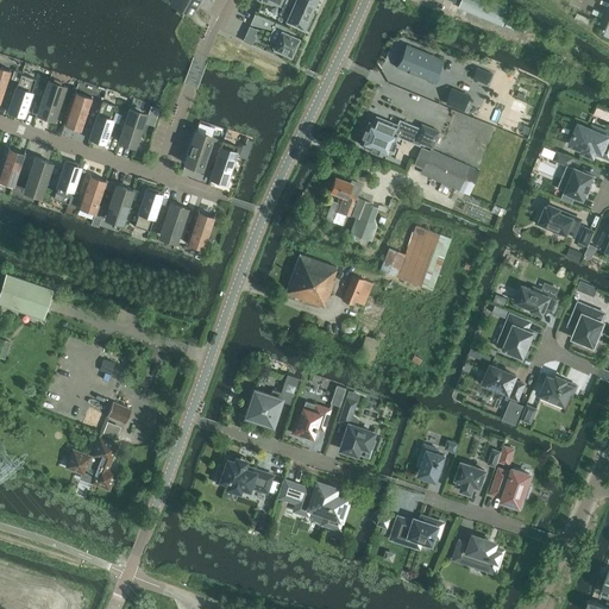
[(190,11),(195,0),(182,0),(180,5),(190,11)]
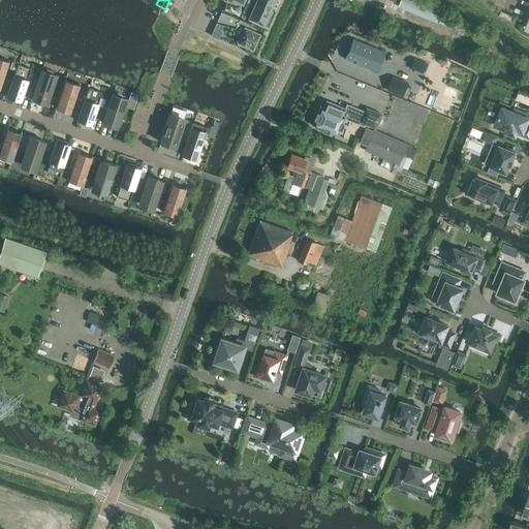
[(226,0),(226,1),(246,6),(244,11),(250,16),(249,18),(263,24),(270,9),(247,0),(226,0)]
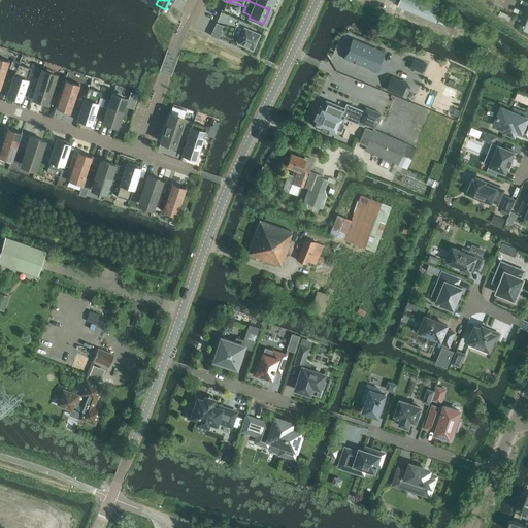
[(246,0),(269,9),(272,0),(246,0)]
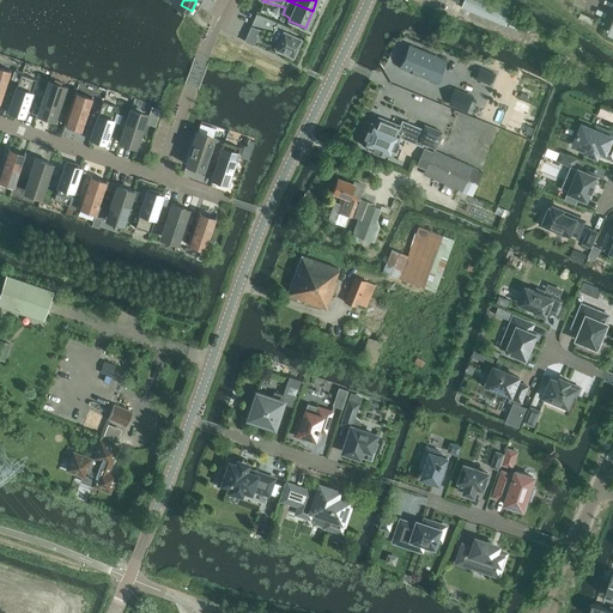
[(507,26),(514,8),(492,0),(463,0),(461,7),(507,26)]
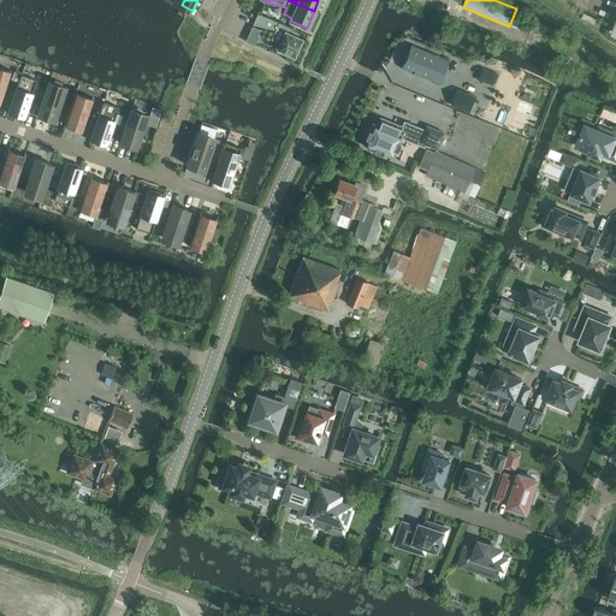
[(597,18),(584,12),(581,18),(594,24),(597,18)]
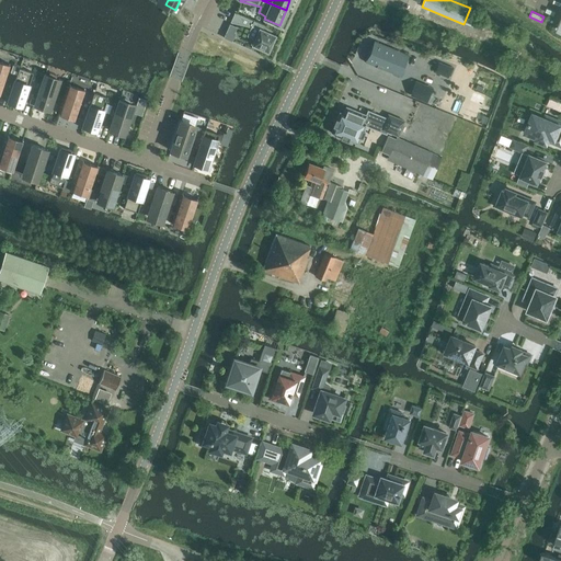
[(230,22),(251,27),(248,35),(254,39),(253,44),(267,50),(275,35),(262,30),(264,25),(235,12),(230,22)]
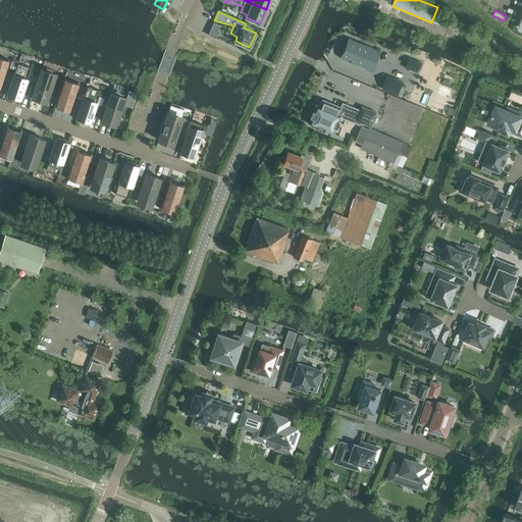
[(440,25),(445,17),(436,14),(433,22),(440,25)]
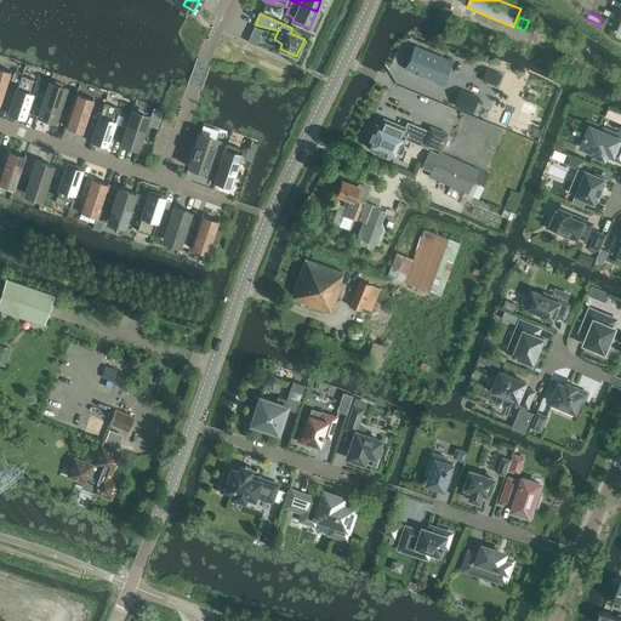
[(254,27),(248,41),(257,46),(261,36),(260,36),(262,30),(254,27)]
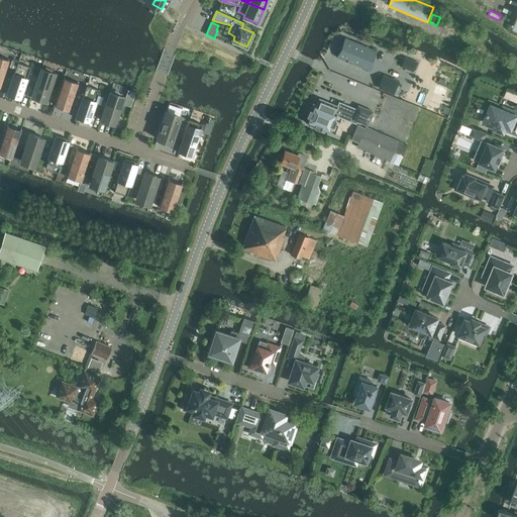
[(345,38),(338,57),(365,68),(372,49),(345,38)]
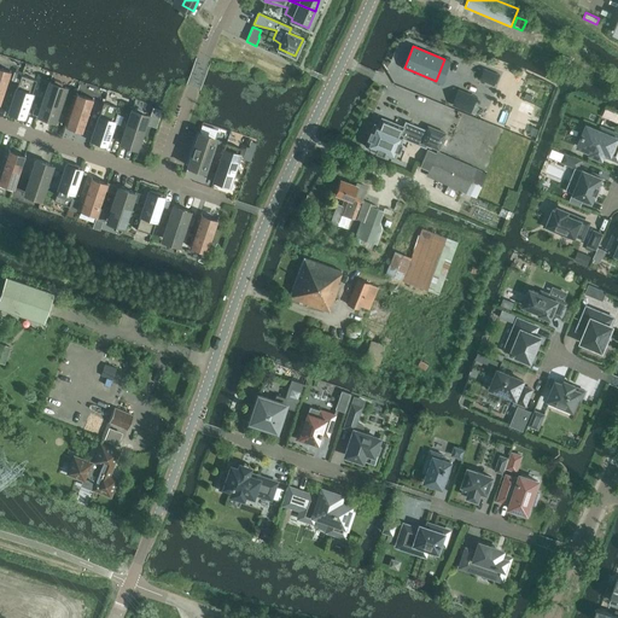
[(563,54),(559,63),(566,65),(567,62),(570,63),(572,58),(563,54)]
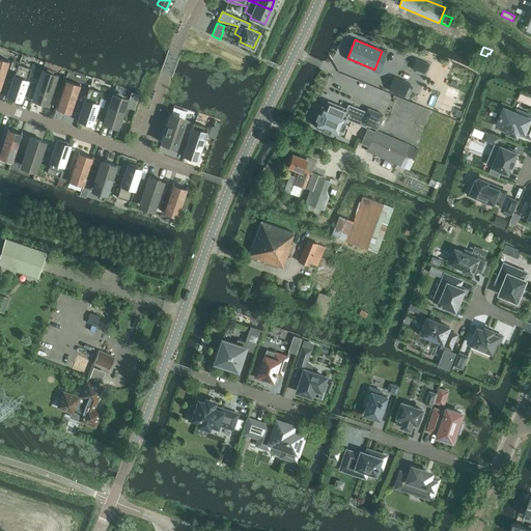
[(0,88),(4,77),(6,73),(5,72),(9,61),(0,58),(0,88)]
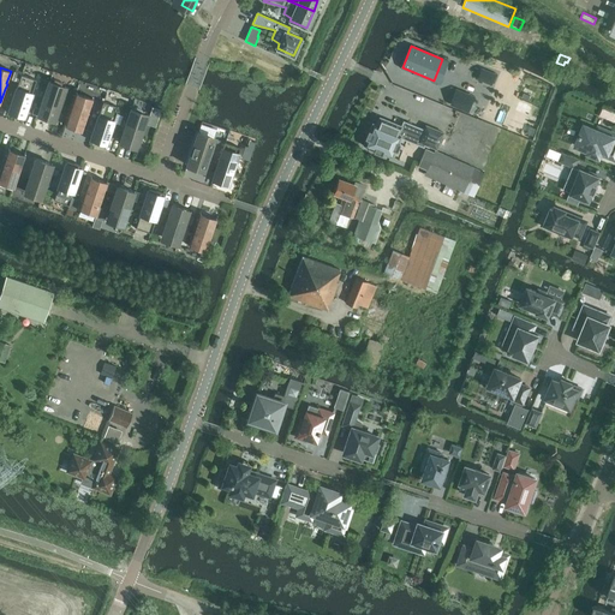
[(483,70),(479,78),(491,83),(495,75),(483,70)]
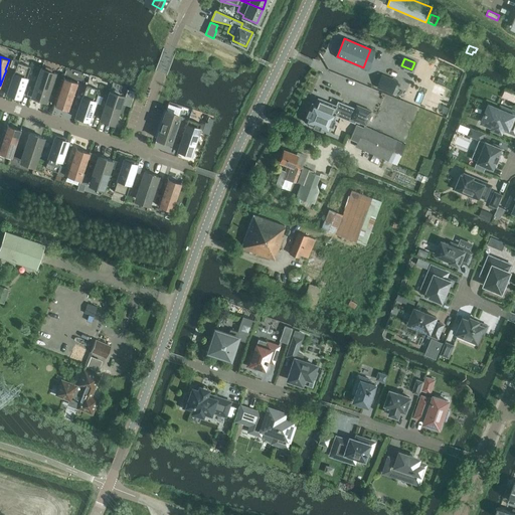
[(22,90),(30,66),(18,62),(7,96),(13,98),(16,88),(22,90)]
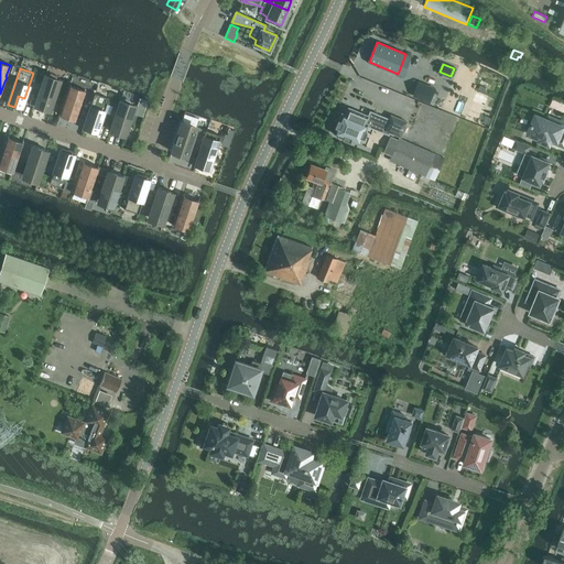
[(46,75),(45,74),(34,106),(50,111),(60,82),(45,76),(46,75)]
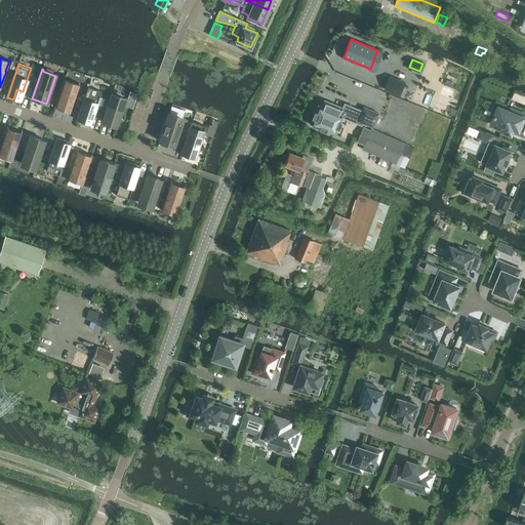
[(67,77),(66,76),(54,110),(55,110),(56,107),(70,111),(74,99),(75,99),(76,94),(79,84),(66,80),(67,77)]
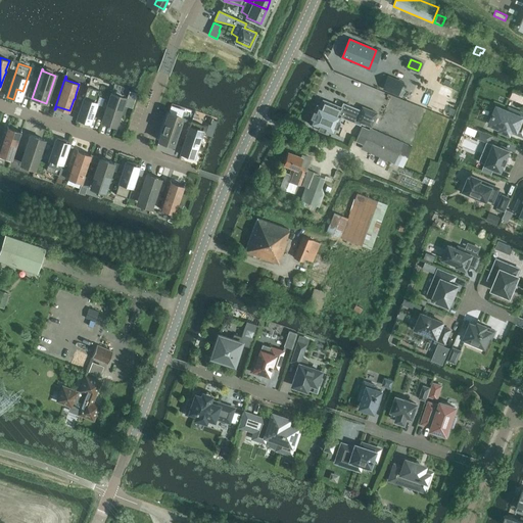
[(388,77),(383,88),(398,94),(403,83),(388,77)]
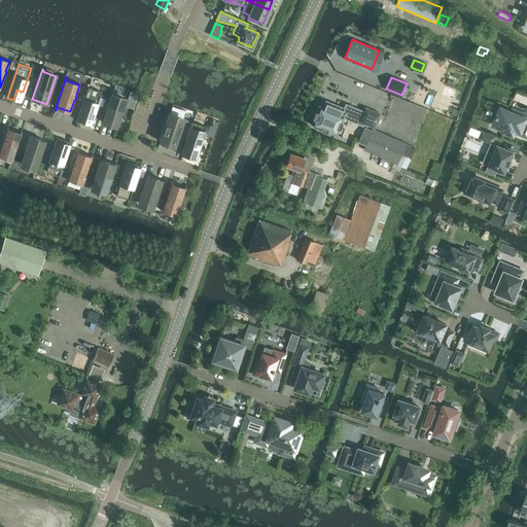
[(86,113),(94,115),(101,92),(89,88),(77,120),(83,123),(86,113)]
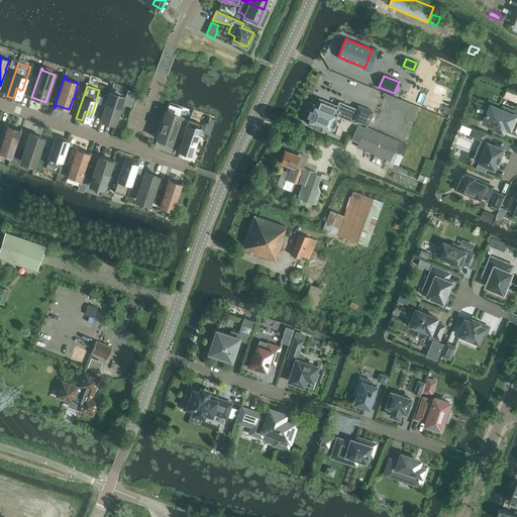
[(123,97),(111,93),(111,91),(110,91),(101,120),(114,125),(123,97)]
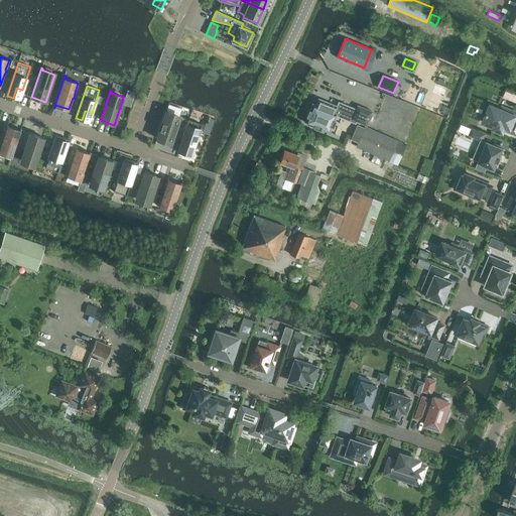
[(135,93),(127,91),(125,97),(133,100),(135,93)]
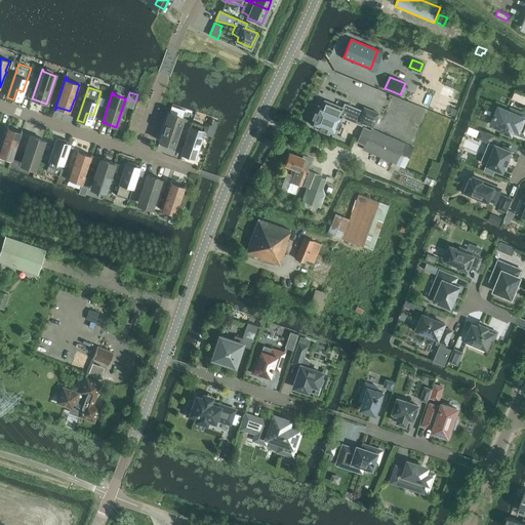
[(318,106),(315,112),(314,113),(315,113),(313,117),(313,116),(312,118),(313,118),(310,124),(319,128),(319,129),(320,129),(320,128),(324,130),(324,131),(325,131),(325,130),(334,134),(337,128),(338,128),(338,127),(337,127),(339,123),(340,123),(340,122),(339,122),(341,118),(344,119),(347,112),(341,110),(342,108),(324,101),(321,107),(318,106)]
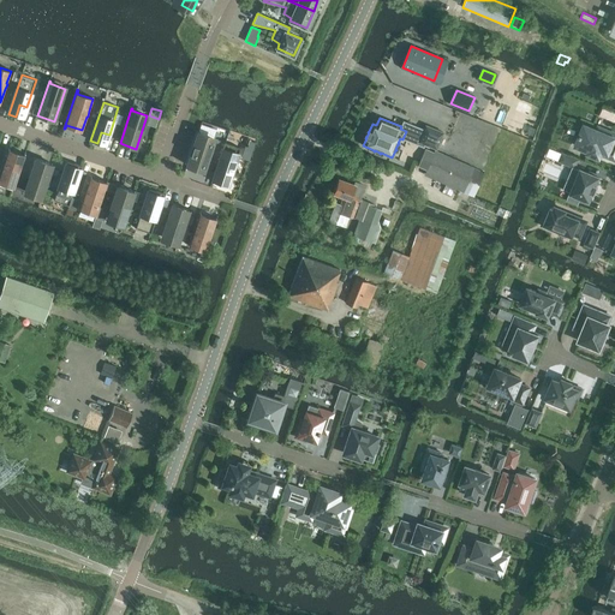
[(443,132),(425,125),(418,142),(436,149),(443,132)]
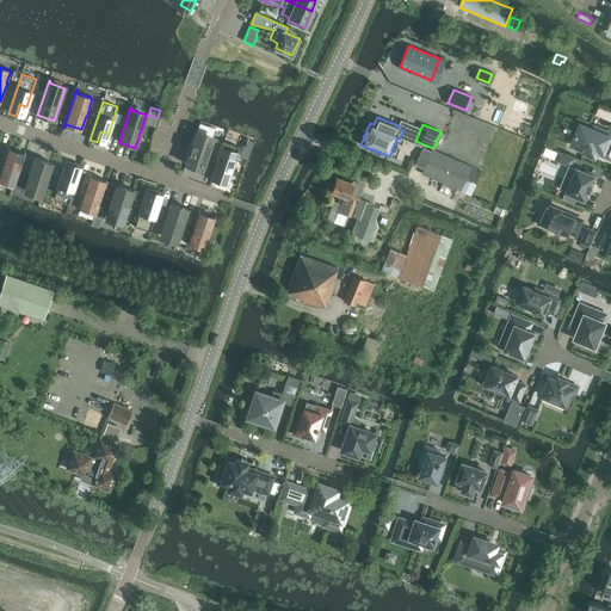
[(610,159),(610,156),(610,134),(594,128),(593,130),(580,124),(580,127),(578,131),(574,139),(575,139),(572,144),(585,150),(584,152),(592,155),(594,148),(603,152),(602,155),(610,159)]
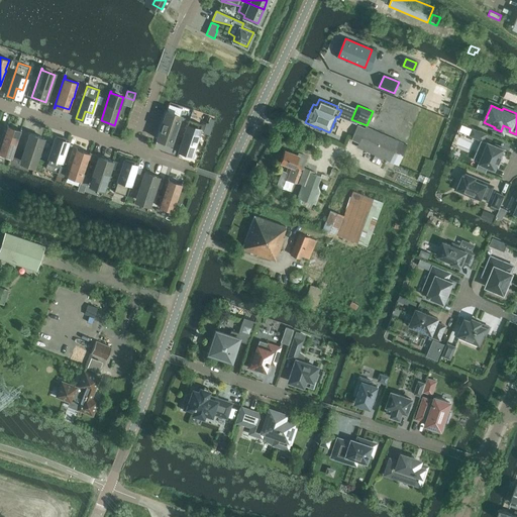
[(104,109),(98,107),(95,114),(101,116),(104,109)]
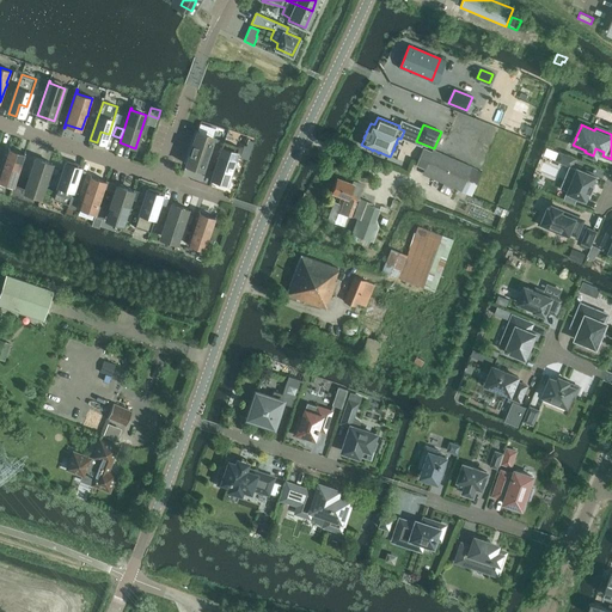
[(213,138),(197,133),(199,130),(197,130),(185,165),(202,170),(213,138)]
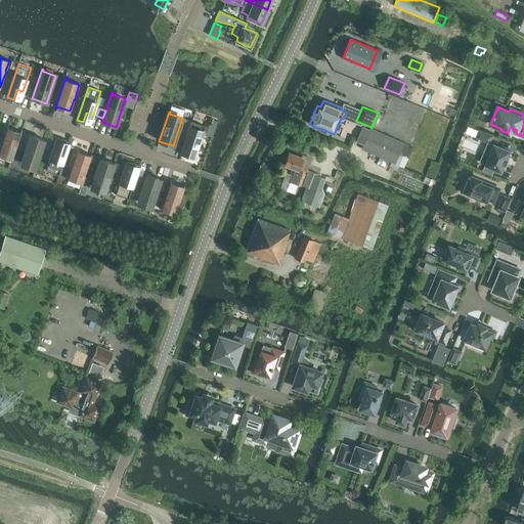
[(190,147),(197,149),(205,126),(191,122),(180,155),(187,157),(190,147)]
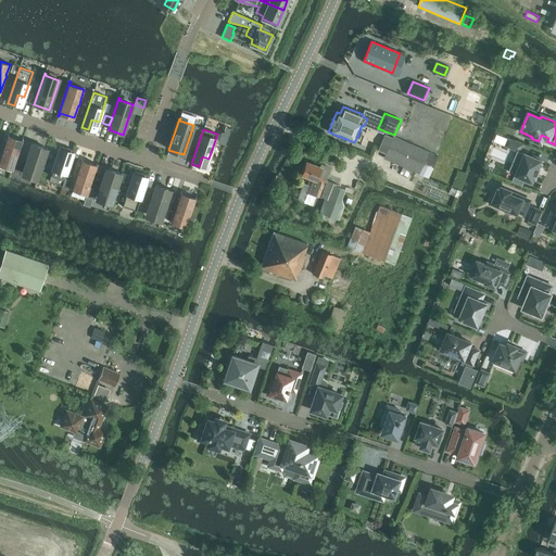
[(222,131),(217,142),(225,146),(229,134),(222,131)]
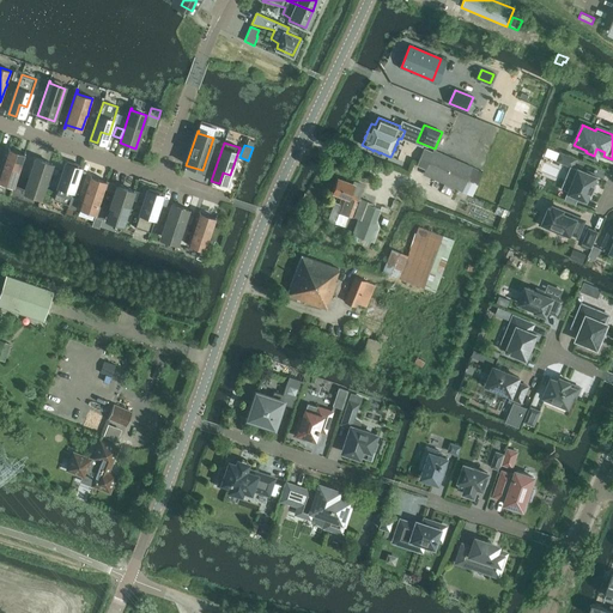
[(13,189),(26,151),(25,151),(24,155),(8,149),(4,163),(2,163),(1,168),(1,169),(0,173),(0,181),(13,186),(12,189),(13,189)]
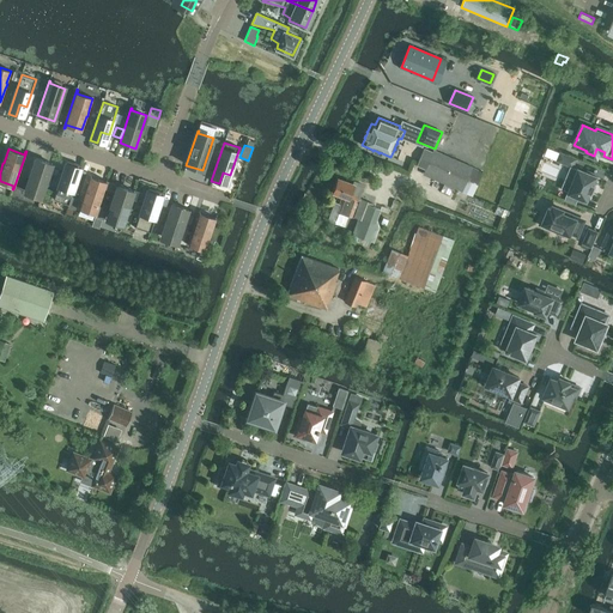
[(424,149),(417,165),(425,169),(424,174),(473,195),(483,171),(472,167),(472,168),(434,151),(432,152),(424,149)]
